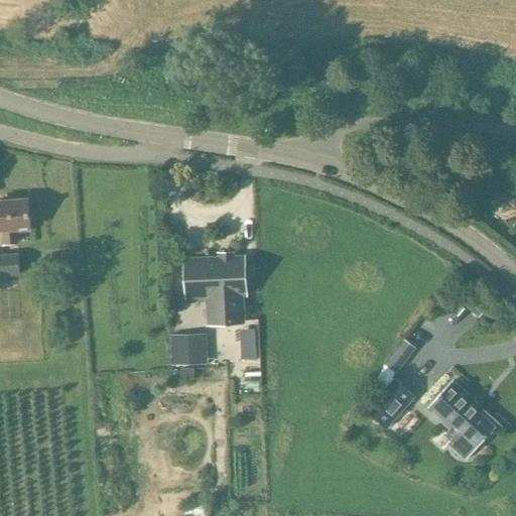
[(0,230),(1,230),(2,245),(18,244),(17,229),(29,228),(27,199),(0,201),(0,230)]
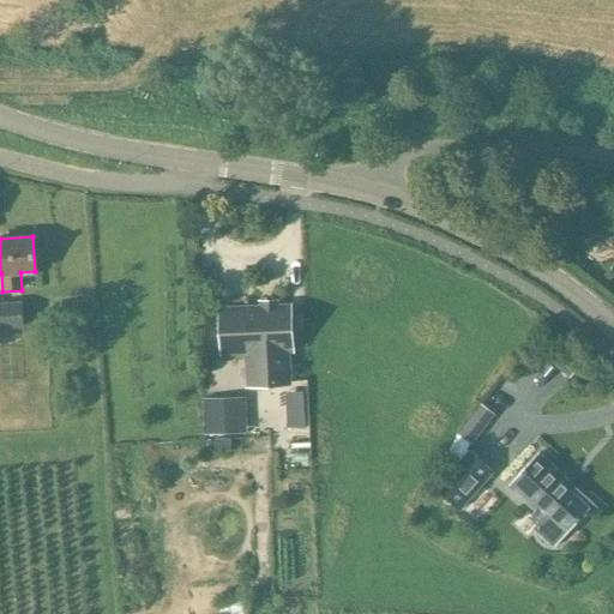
[(0,329),(25,326),(23,300),(0,302),(0,329)]
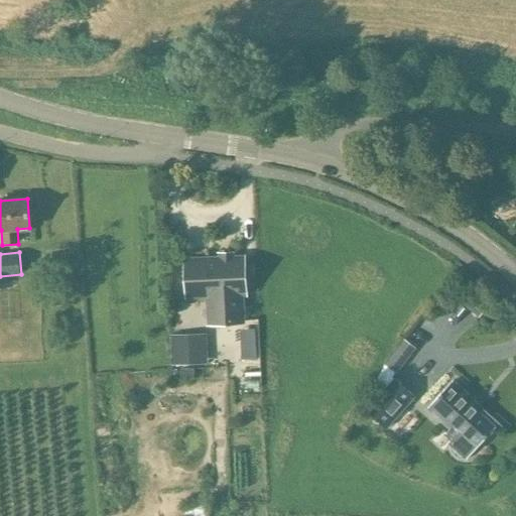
[(242,258),(185,260),(186,293),(219,292),(220,320),(240,319),(239,291),(244,291),(242,258)]
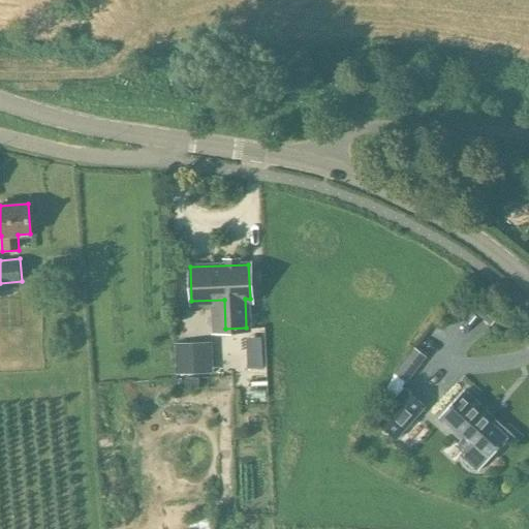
[(430,331),(409,358),(423,368),(442,341),(430,331)]
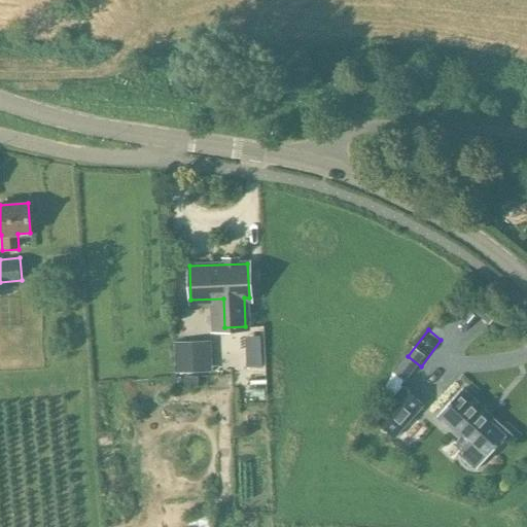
[(175,343),(176,372),(197,372),(196,343),(175,343)]
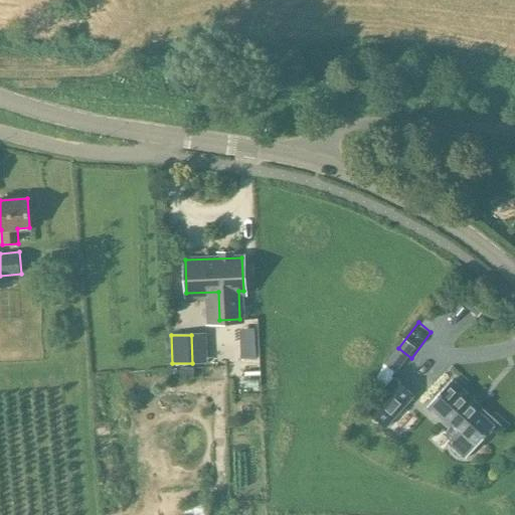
[(240,358),(254,358),(254,344),(240,344),(240,358)]
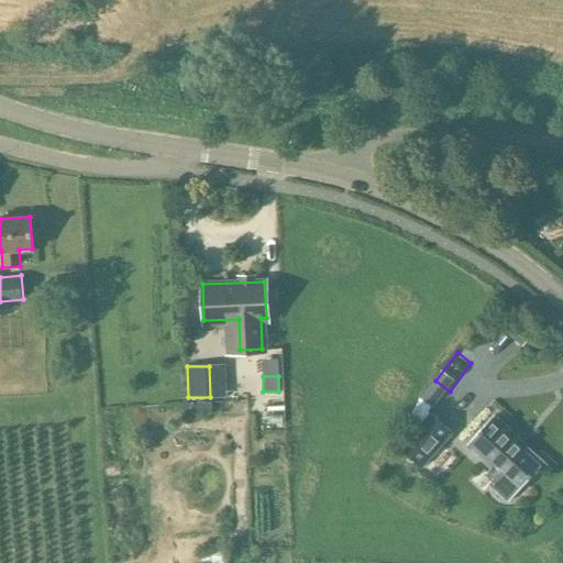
[(398,446),(421,467),(453,432),(430,411),(398,446)]
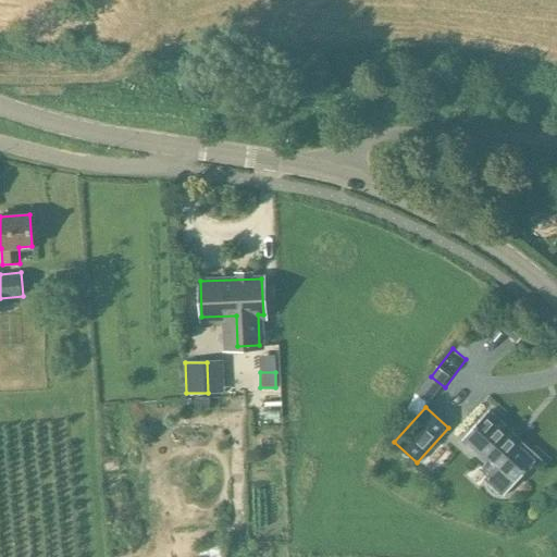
[(484,479),(485,479),(487,487),(489,490),(492,492),(494,494),(497,494),(503,494),(504,495),(534,460),(508,437),(512,432),(487,410),(461,441),(485,462),(490,458),(497,465),(484,479)]
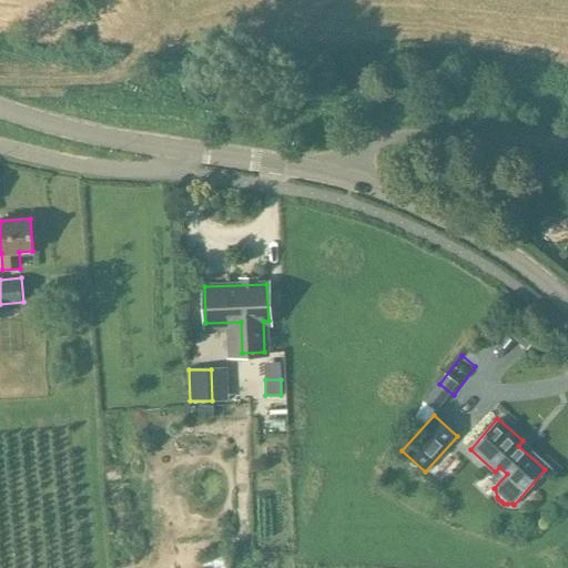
[(222,567),(223,556),(201,555),(200,567),(222,567)]
